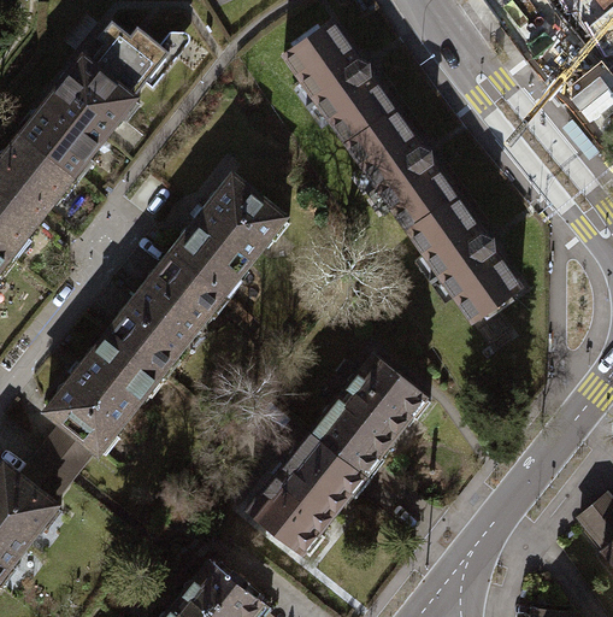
[(612,0),(564,0),(572,15),(582,11),(593,28),(612,11),(612,0)]
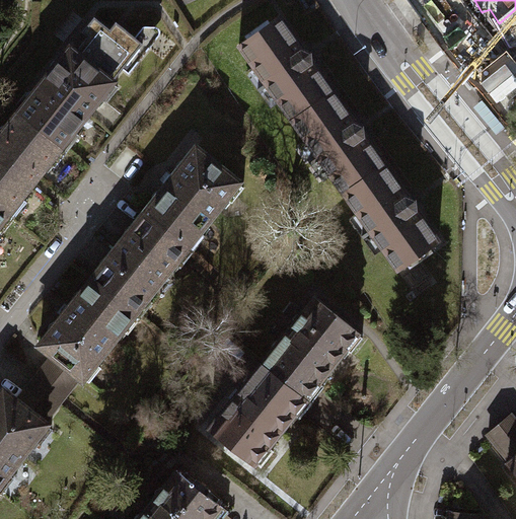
[(515,9),(499,23),(513,48),(515,47),(515,9)]
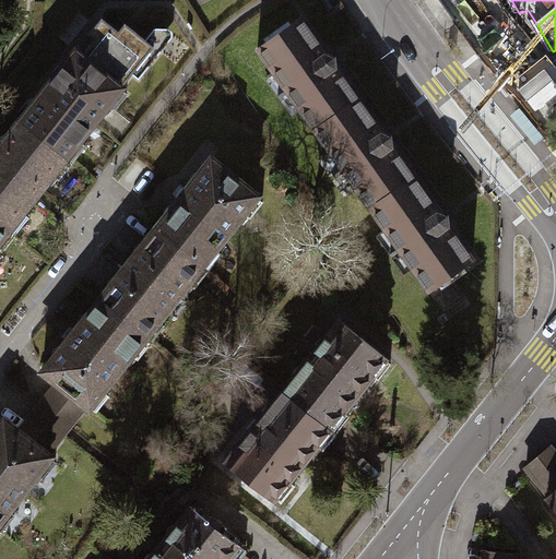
[(93,20),(81,11),(61,36),(72,44),(93,20)]
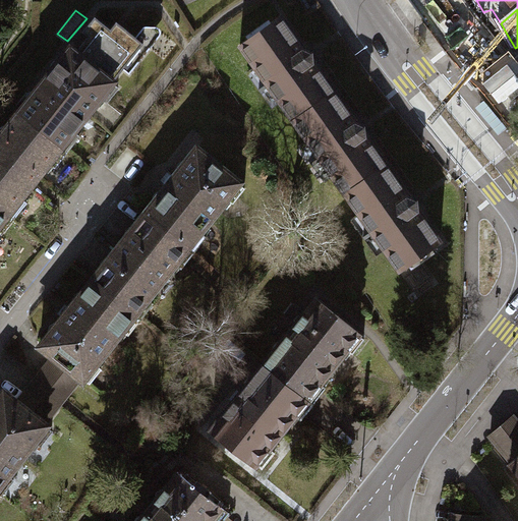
[(69,47),(17,113),(66,151),(78,135),(73,131),(100,98),(106,102),(117,87),(111,81),(122,68),(128,73),(159,36),(160,32),(159,29),(156,26),(146,26),(142,27),(140,30),(134,38),(121,26),(115,34),(94,17),(81,33),(88,37),(84,40),(75,52),(69,47)]
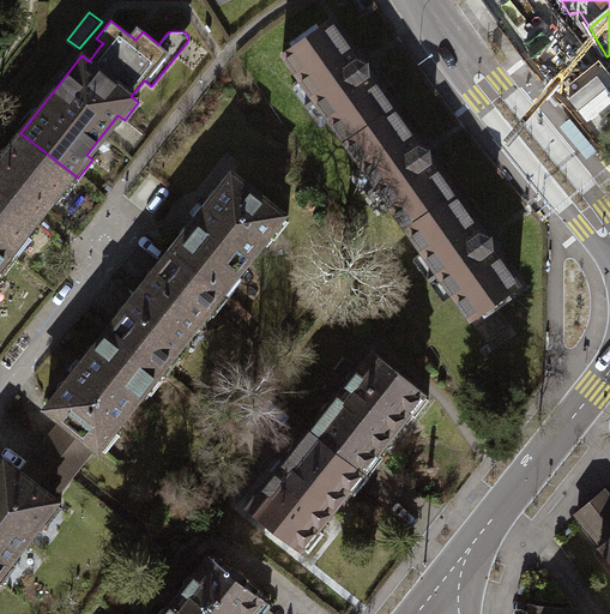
[(283,53),(345,142),(392,109),(364,71),(364,62),(357,60),(330,20),(283,53)]
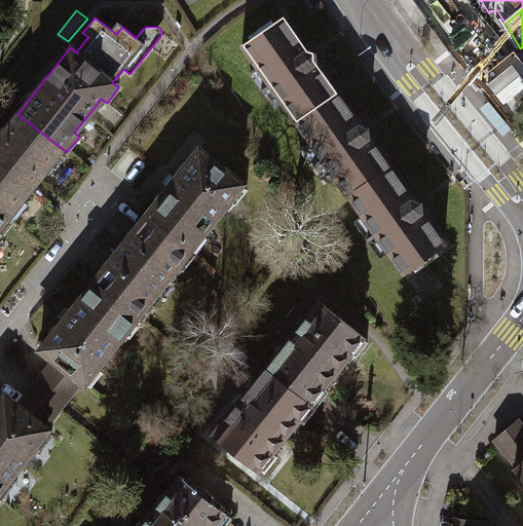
[(359,125),(336,94),(296,121),(349,195),(388,167),(366,136),(366,127),(359,125)]
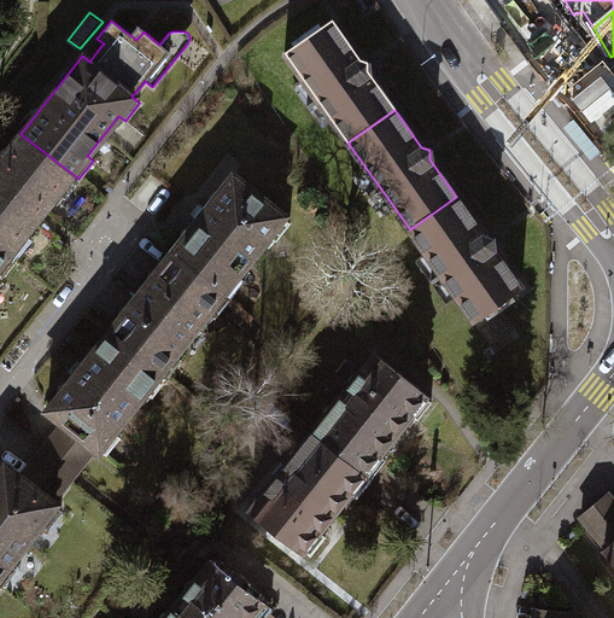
[(64,199),(79,179),(21,134),(0,159),(0,245),(17,258),(31,239),(25,234),(41,214),(57,194),(64,199)]
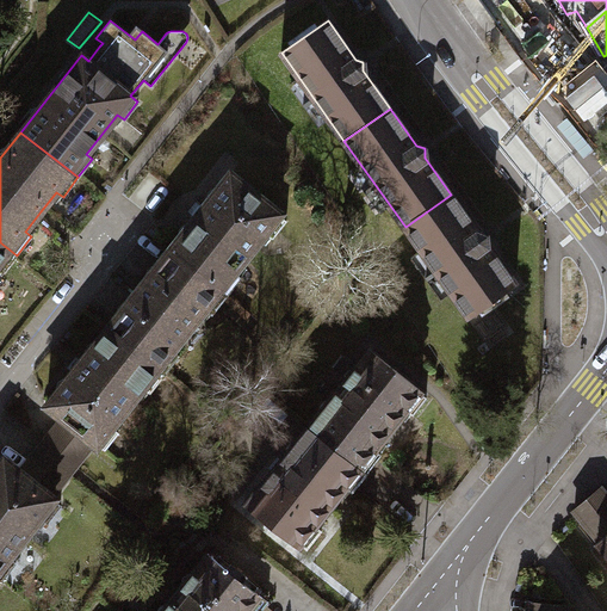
[(168,251),(225,296),(241,276),(234,271),(266,232),(272,238),(286,220),(278,214),(279,213),(230,173),(168,251)]
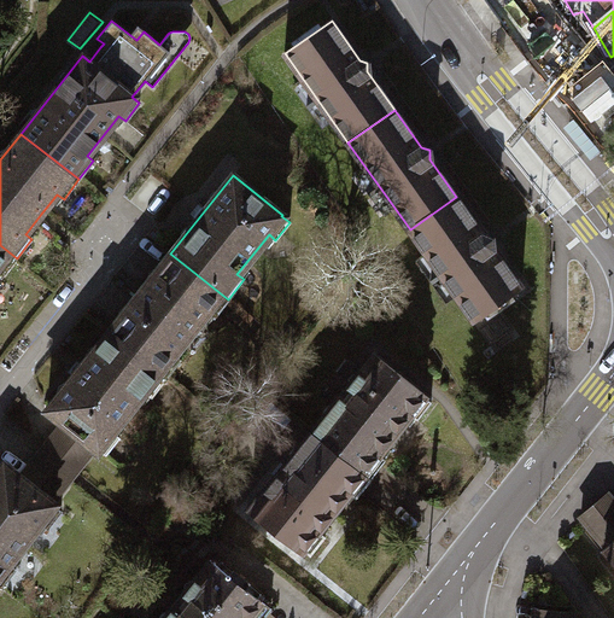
[(483,234),(456,197),(410,229),(473,318),(519,285),(491,246),(491,237),(483,234)]
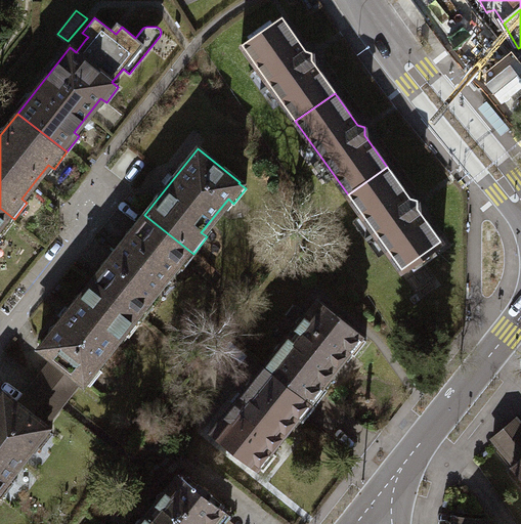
[(0,232),(2,234),(14,219),(0,208),(0,232)]
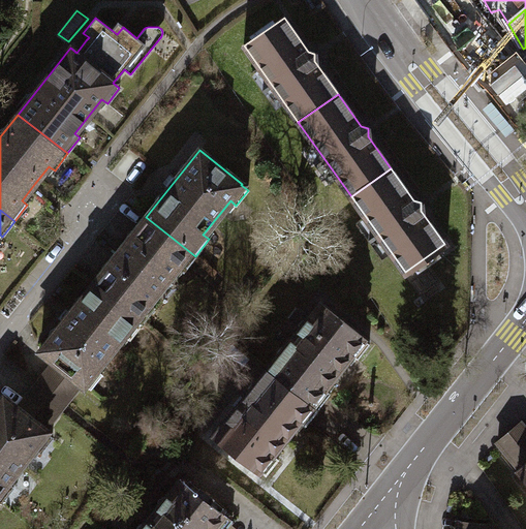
[(195,256),(146,217),(92,284),(143,323),(155,308),(149,303),(177,267),(183,272),(195,256)]
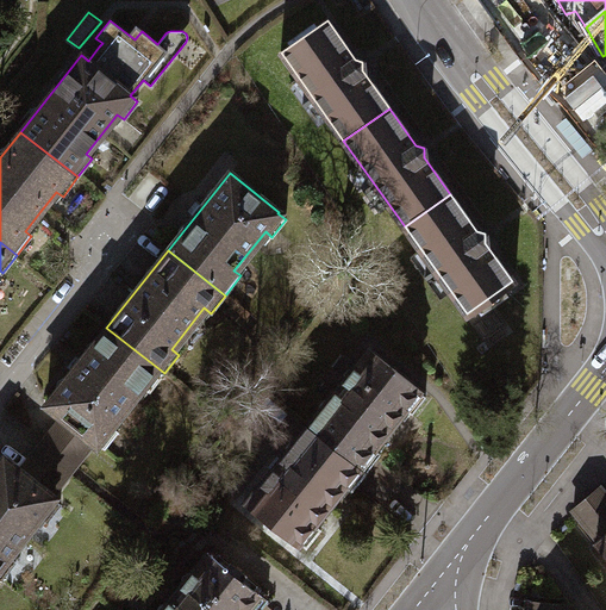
[(164,373),(106,328),(45,404),(63,418),(93,441),(97,444),(98,442),(105,448),(117,433),(110,427),(142,385),(150,391),(164,373)]
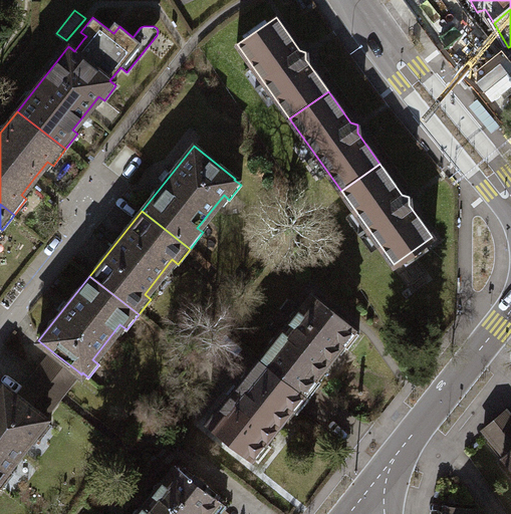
[(260,360),(308,398),(309,396),(320,381),(315,377),(341,343),(348,349),(359,334),(353,330),(354,328),(311,294),(295,314),(260,360)]
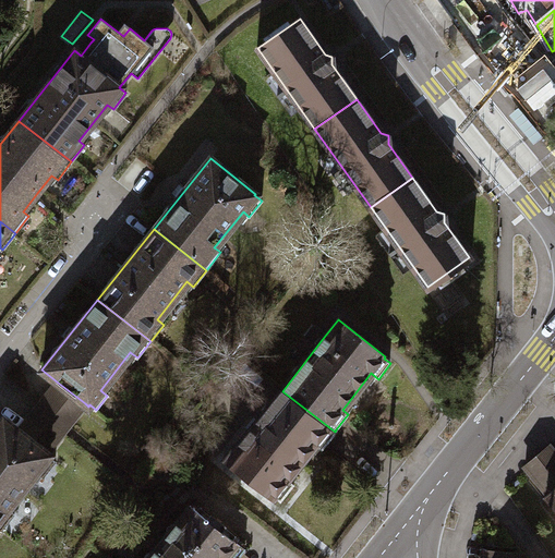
[(58,383),(39,407),(65,427),(85,403),(58,383)]
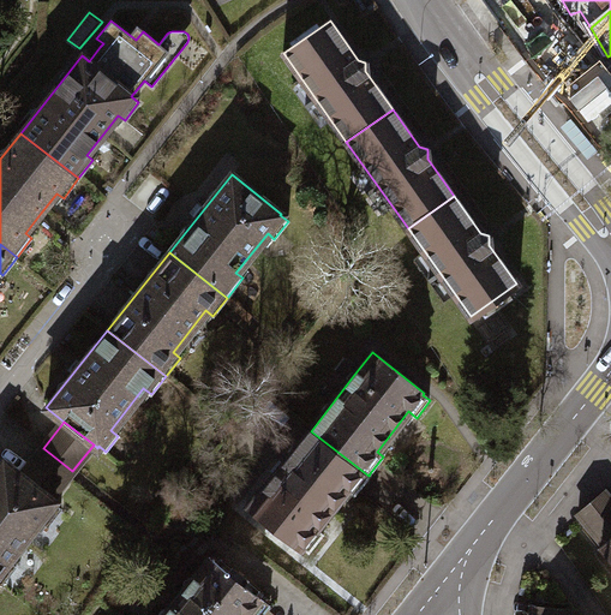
[(369,476),(311,431),(250,509),(299,547),(301,544),(309,550),(322,533),(316,529),(347,488),(354,494),(369,476)]
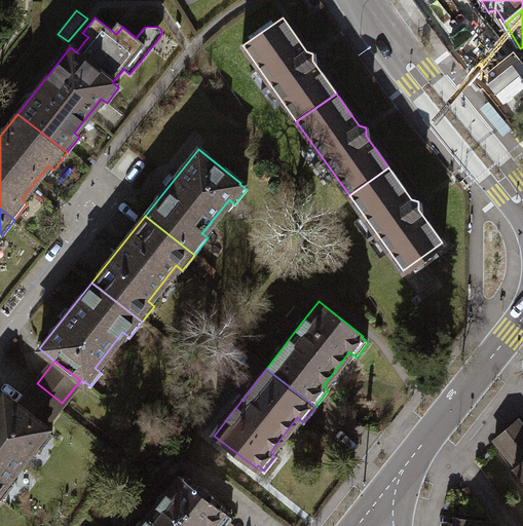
[(44,425),(62,403),(37,383),(19,406),(44,425)]
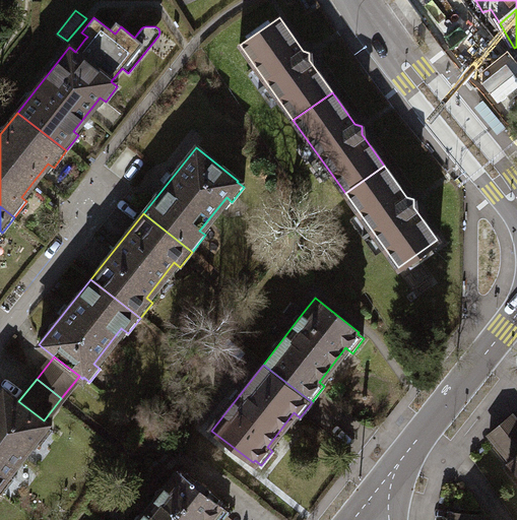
[(47,424),(44,420),(18,401),(4,390),(0,394),(0,493),(2,495),(15,478),(8,473),(35,441),(41,445),(52,431),(46,426),(47,424)]
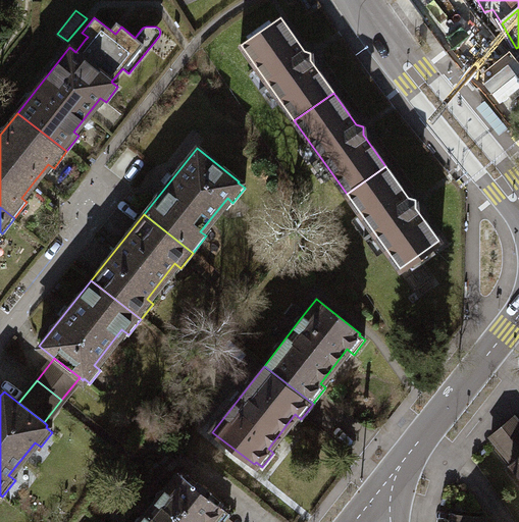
[(518,418),(517,417),(494,436),(517,464),(518,463),(518,418)]
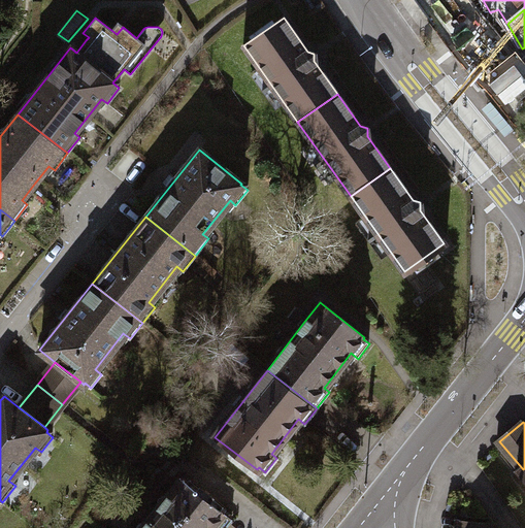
[(181,477),(140,527),(222,527),(231,518),(181,477)]
